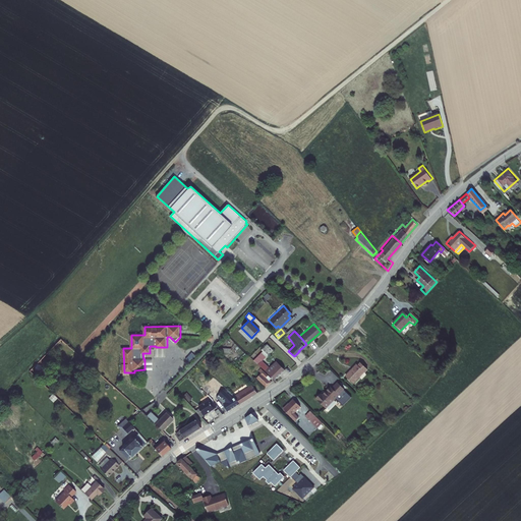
[(273,349),(268,345),(252,360),(257,364),(262,360),(273,349)]
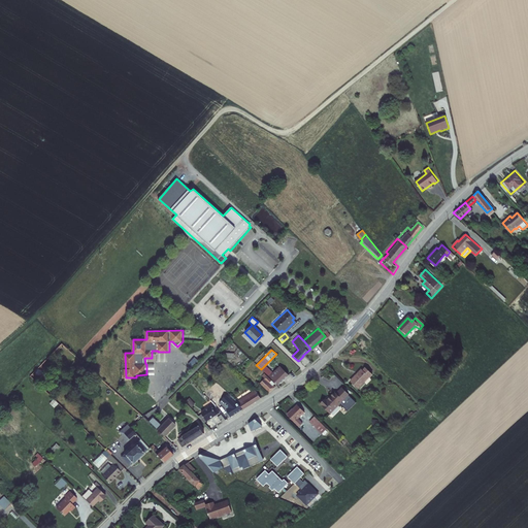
[(169,352),(158,352),(158,361),(169,361),(169,352)]
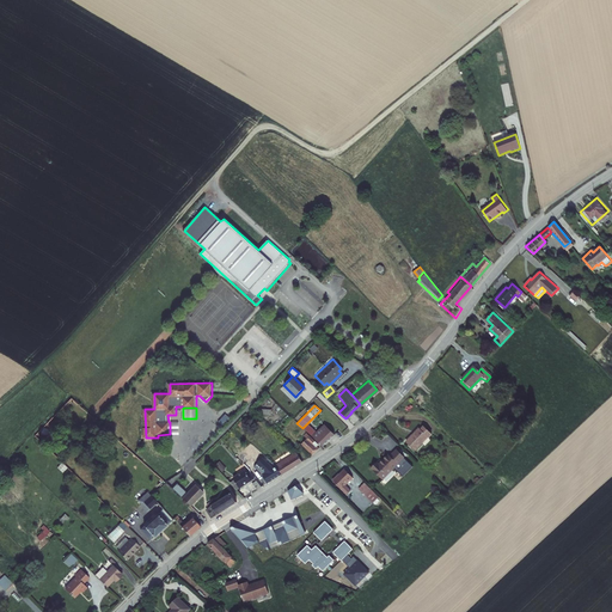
[(181,422),(170,422),(170,434),(181,434),(181,422)]
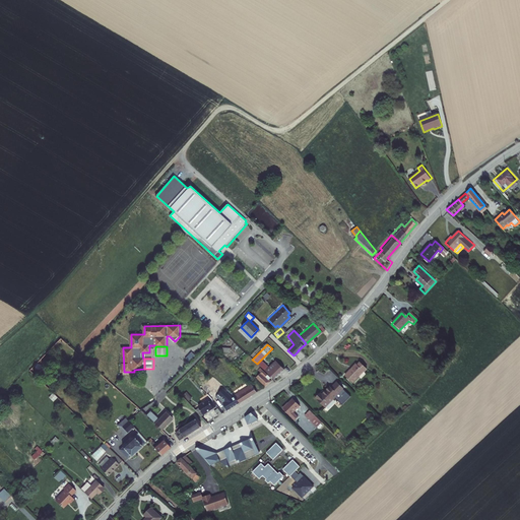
[(271,370),(261,360),(257,364),(267,374),(271,370)]
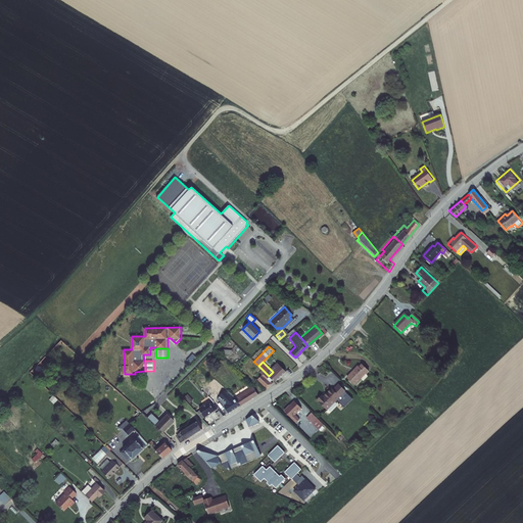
[(363,367),(361,365),(358,368),(365,375),(367,373),(368,375),(371,371),(365,364),(363,367)]
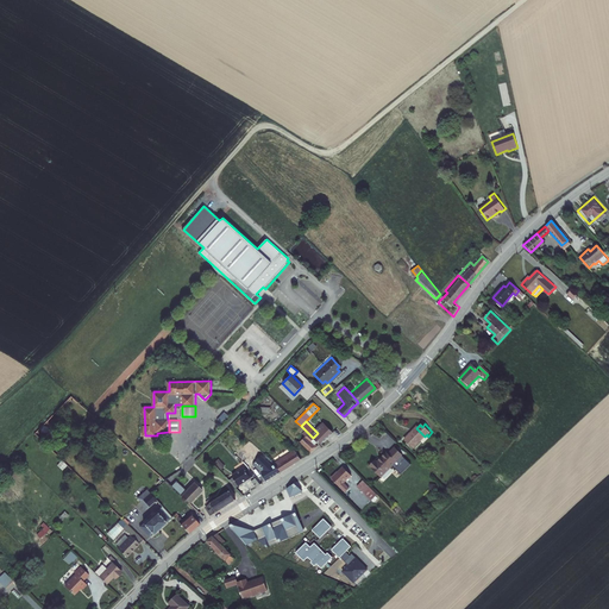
[(320,445),(332,433),(326,426),(318,433),(313,438),(320,445)]
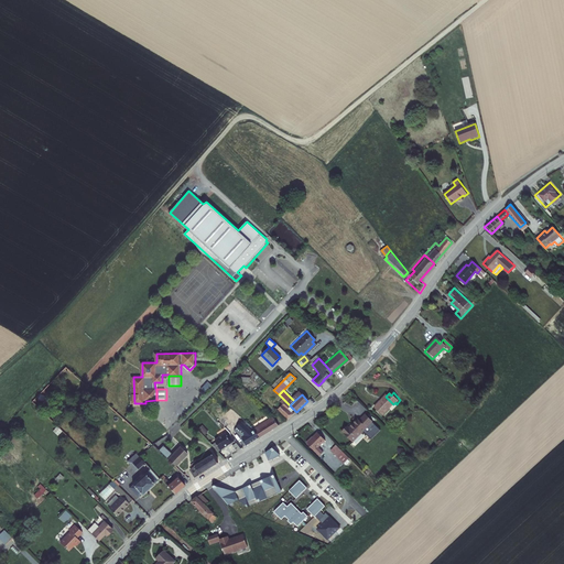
[(393,404),(386,397),(376,405),(383,414),(393,404)]
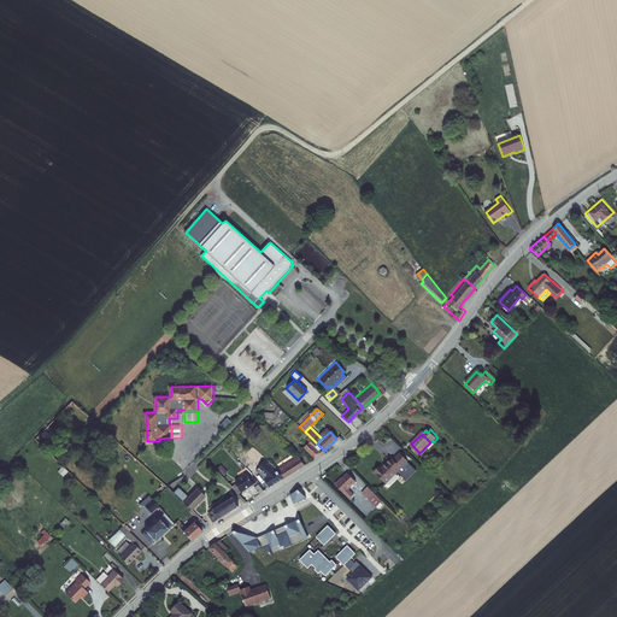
[(321,448),(310,439),(306,442),(309,445),(305,450),(315,459),(322,452),(319,450),(321,448)]
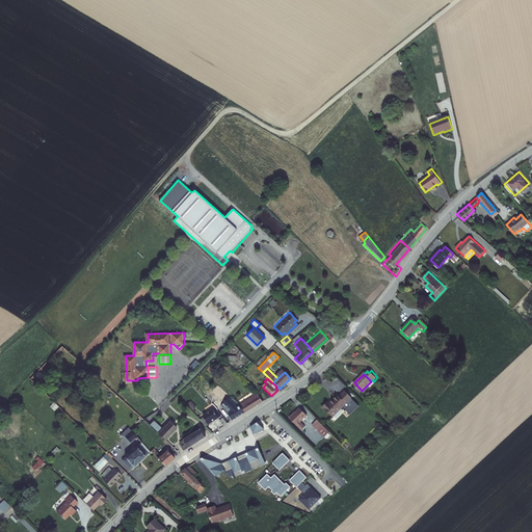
[(253,398),(237,407),(243,414),(264,400),(261,395),(256,391),(250,395),(253,398)]
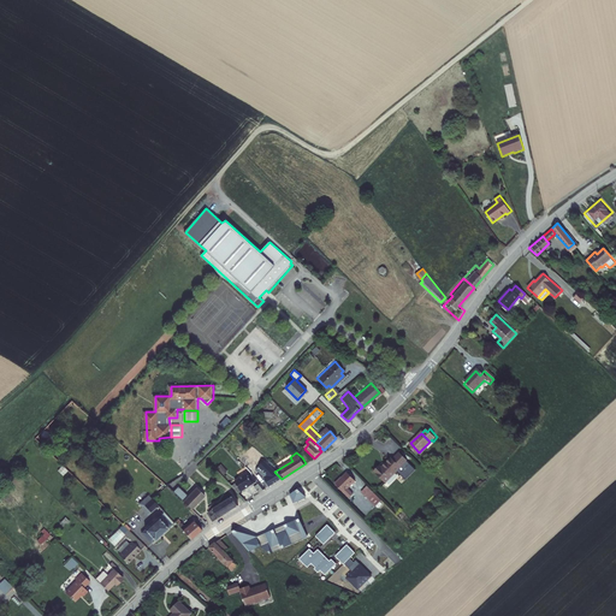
[(380,467),(378,465),(373,469),(385,481),(397,471),(408,461),(400,452),(394,458),(391,457),(380,467)]
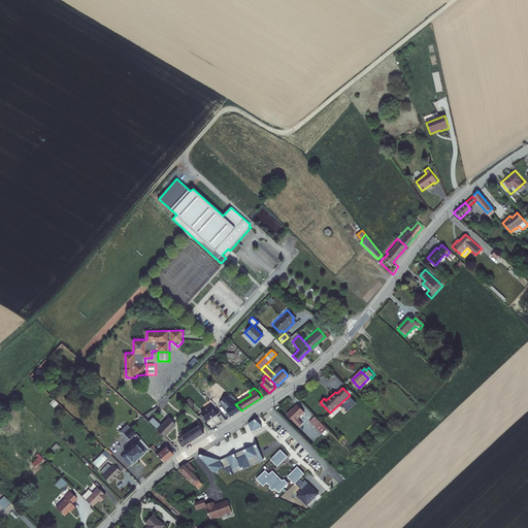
[(215,406),(222,400),(231,409),(227,413),(231,418),(241,410),(235,404),(222,390),(209,401),(215,406)]
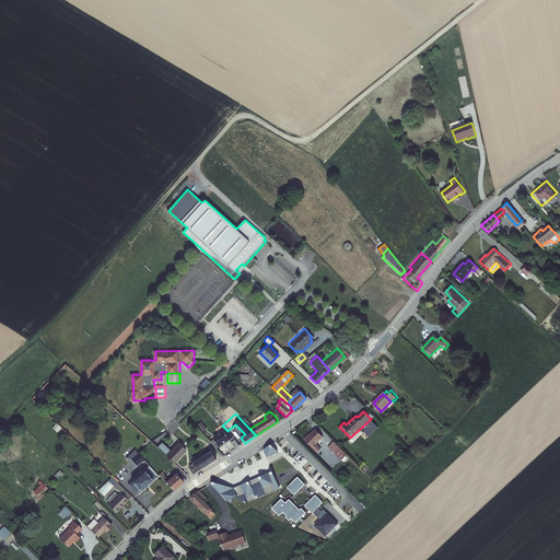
[(369,436),(378,428),(371,419),(361,428),(369,436)]
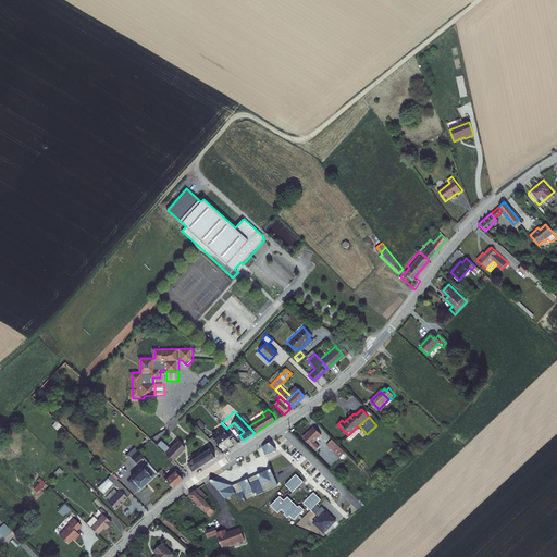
[(53,424),(58,429),(62,424),(58,420),(53,424)]
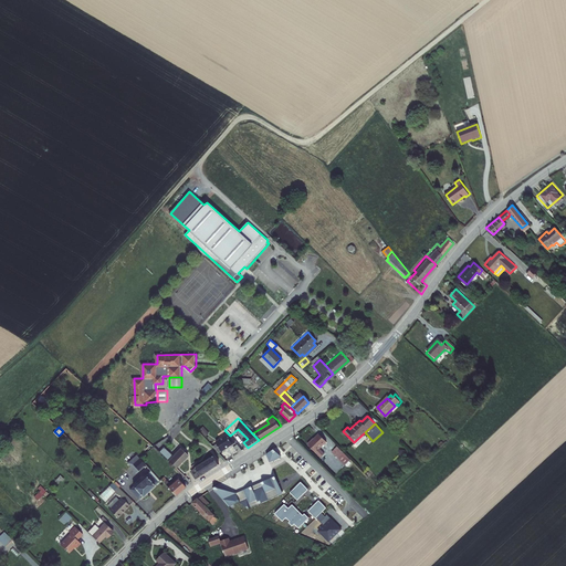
[(327,442),(320,435),(310,446),(323,458),(326,454),(321,450),(327,442)]
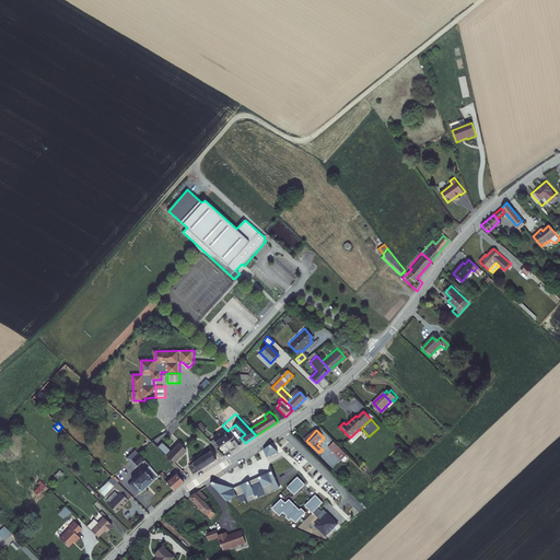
[(214,441),(211,443),(217,448),(233,439),(226,431),(225,432),(223,431),(212,439),(214,441)]
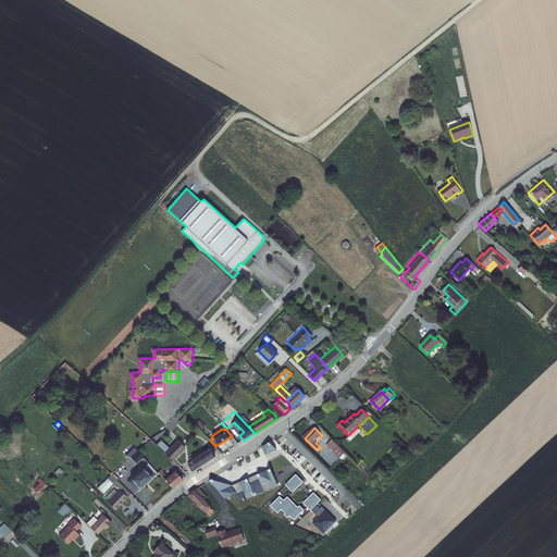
[(149,436),(144,442),(146,446),(152,440),(152,438),(149,436)]
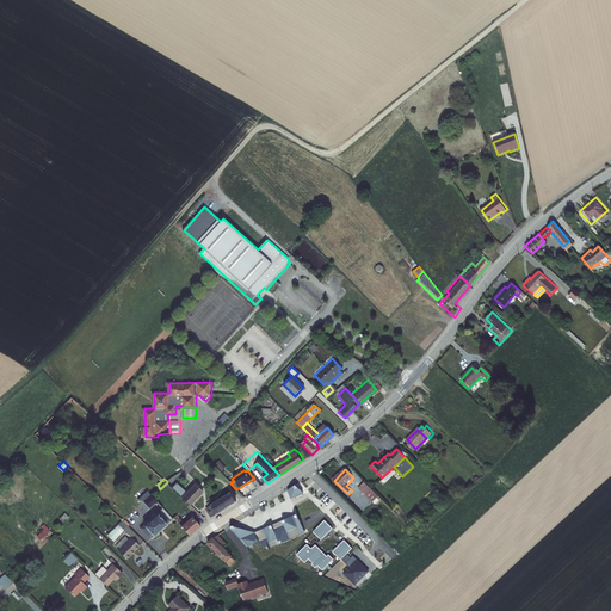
[(179,482),(173,488),(191,504),(204,491),(196,482),(187,491),(179,482)]
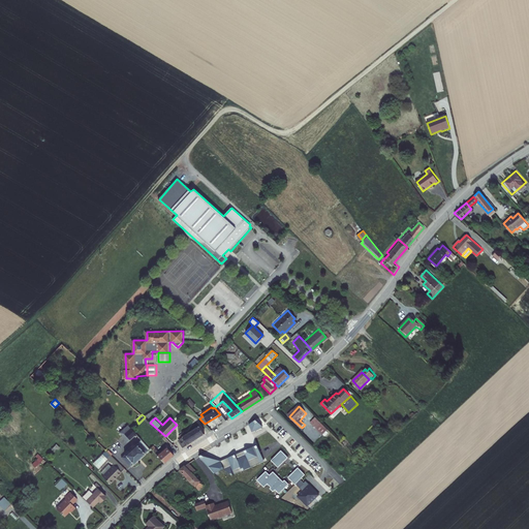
[(329,430),(316,417),(311,423),(323,435),(329,430)]
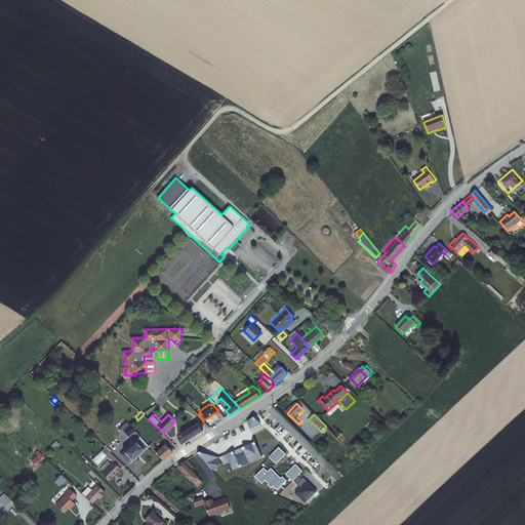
[(247,421),(250,430),(260,425),(260,423),(254,417),(247,421)]
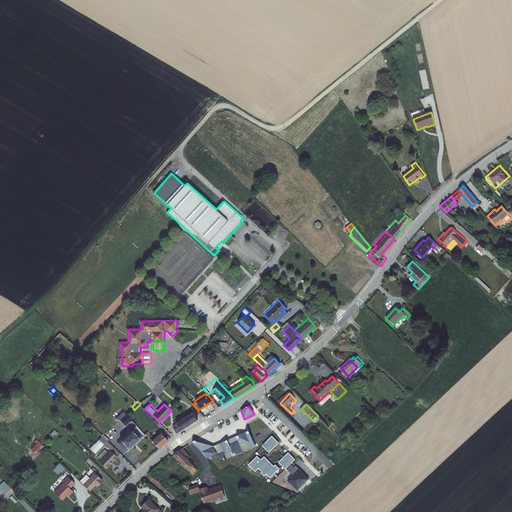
[(121,423),(128,416),(124,412),(116,420),(124,428),(125,427),(121,423)]
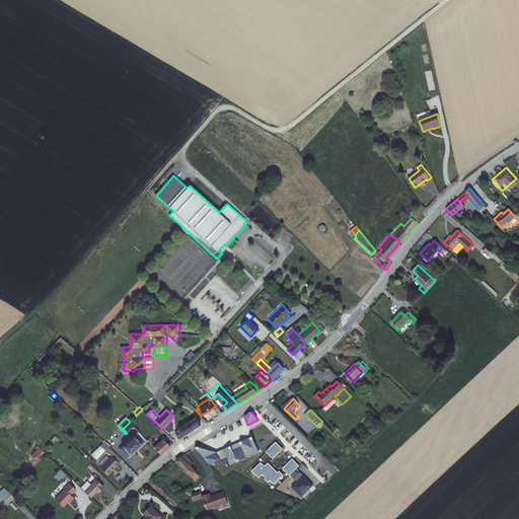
[(197,419),(181,428),(181,429),(178,431),(180,435),(183,433),(184,435),(186,435),(187,436),(202,427),(197,419)]
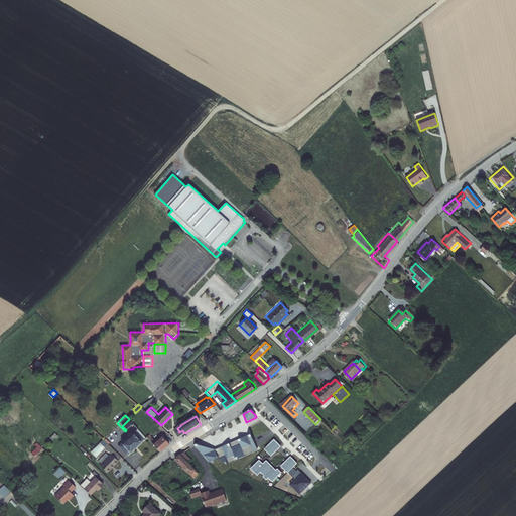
[(126,430),(132,423),(129,419),(122,426),(126,430)]
